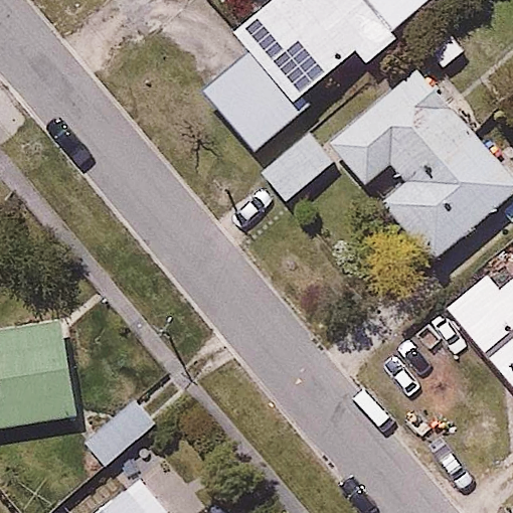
[(272,0),(234,31),(247,51),(301,96),(355,48),(366,63),(395,39),(390,32),(429,0),(272,0)]
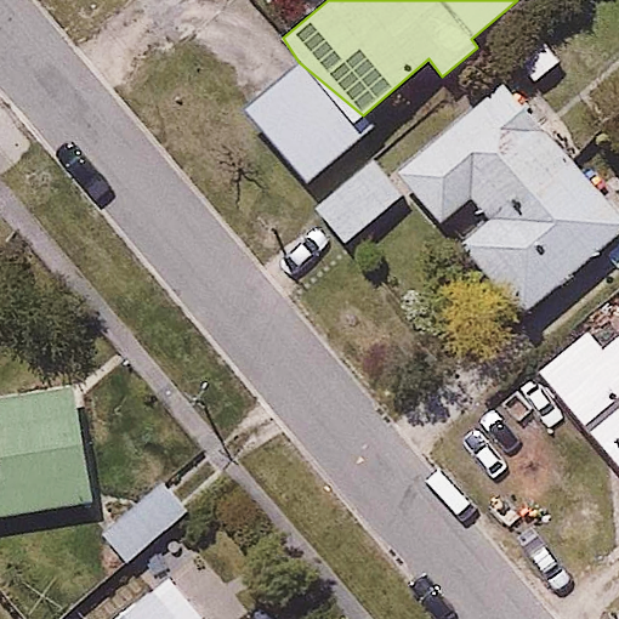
[(363,115),(299,62),(245,108),(305,183),(372,126),(363,115)]
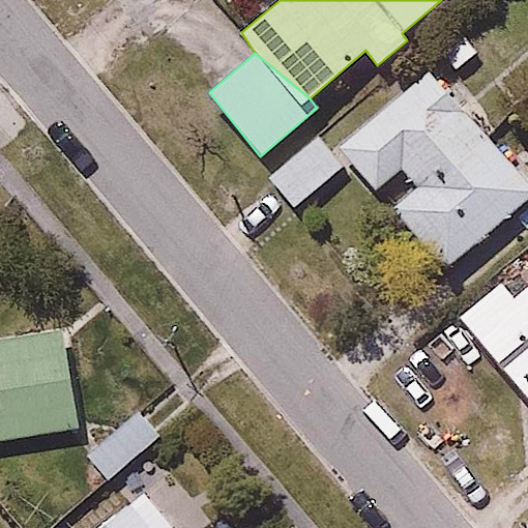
[(527,192),(527,187),(429,74),(335,146),(377,189),(402,168),(418,187),(392,208),(441,265),(527,192)]
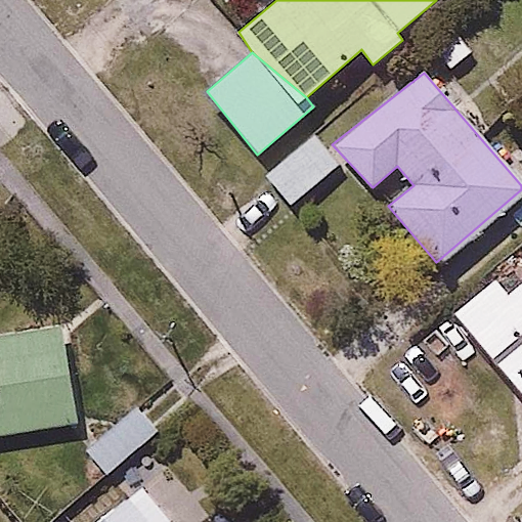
[(337,166),(313,136),(265,176),(293,204),(337,166)]
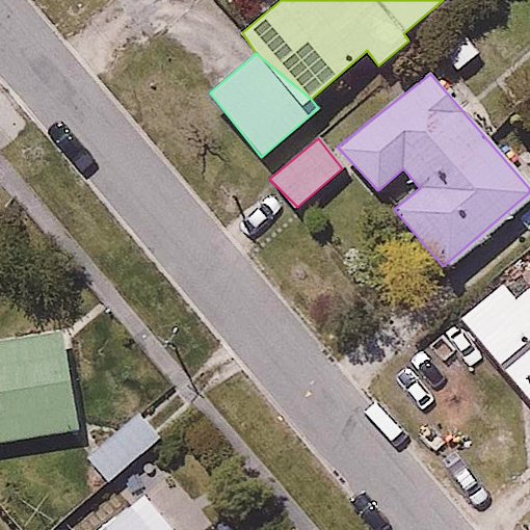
[(529,399),(529,285),(513,299),(501,285),(460,320),(529,399)]
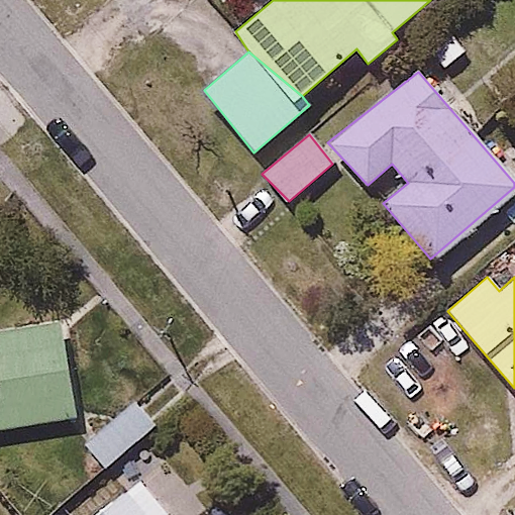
[(73,315),(0,322),(0,423),(83,414),(73,315)]
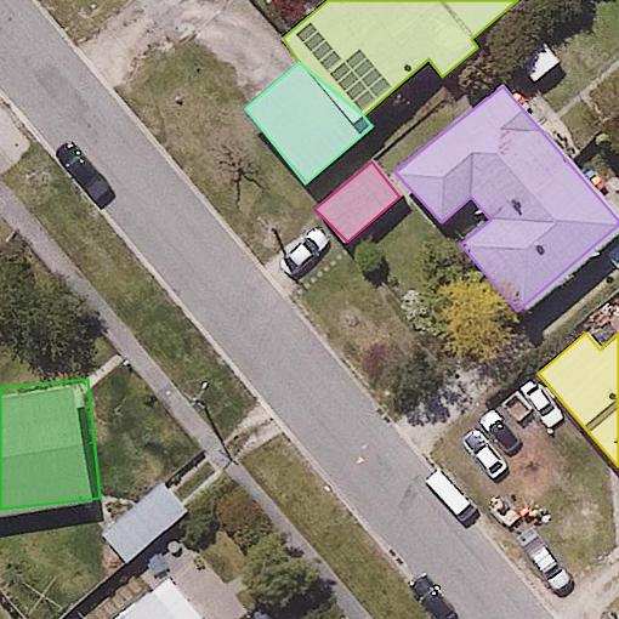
[(191,510),(160,480),(102,537),(132,568),(191,510)]
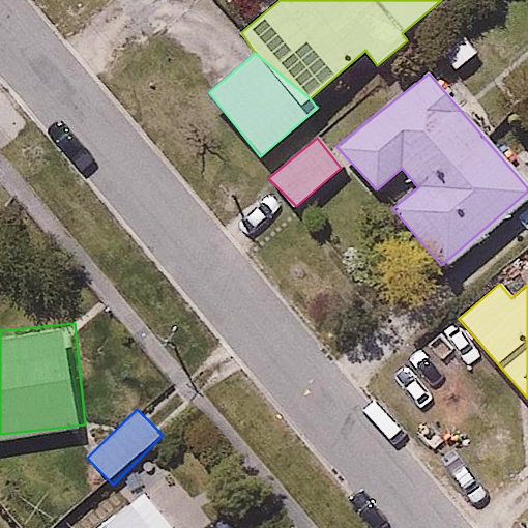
[(183,527),(147,486),(98,527),(183,527)]
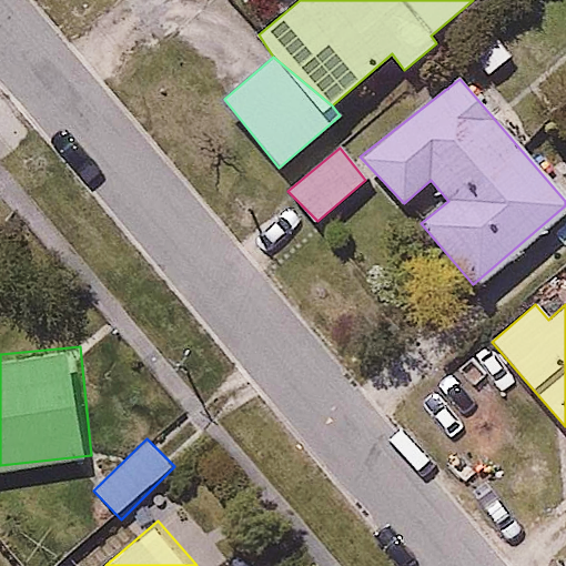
All buildings are outlined.
